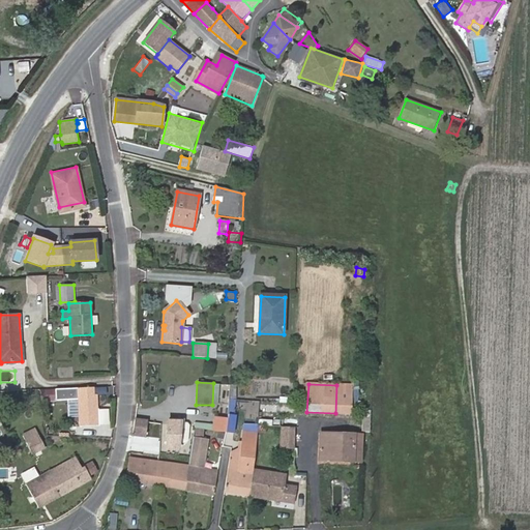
[(95,394),(92,394),(92,387),(54,388),(55,401),(78,399),(79,425),(97,425),(95,394)]
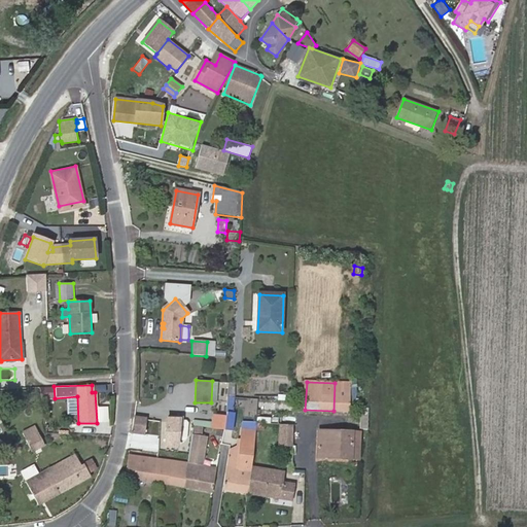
[(276,414),(277,403),(258,402),(257,413),(276,414)]
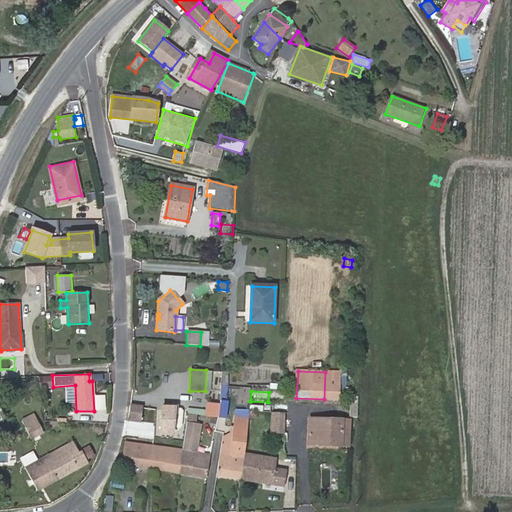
[(130,421),(139,422),(141,407),(132,406),(130,421)]
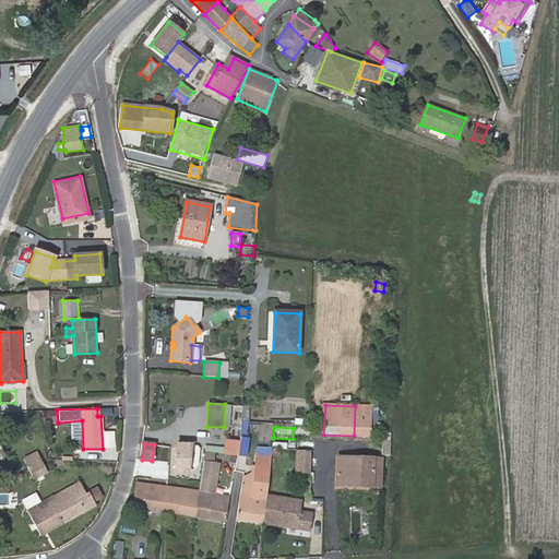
[(190,475),(190,445),(177,444),(177,474),(190,475)]
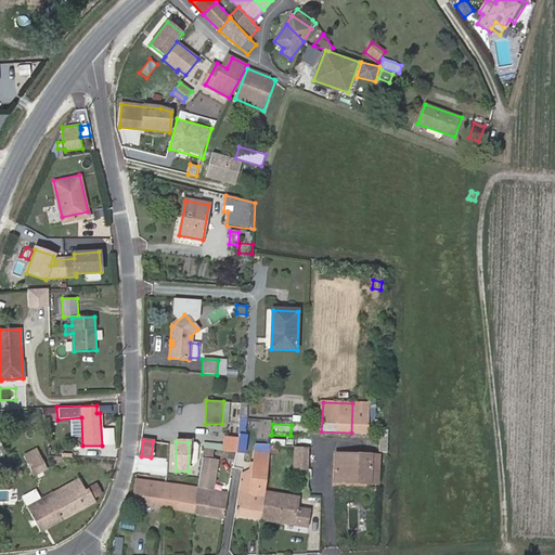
[(202,455),(215,457),(235,461),(236,454),(236,444),(203,443),(202,455)]
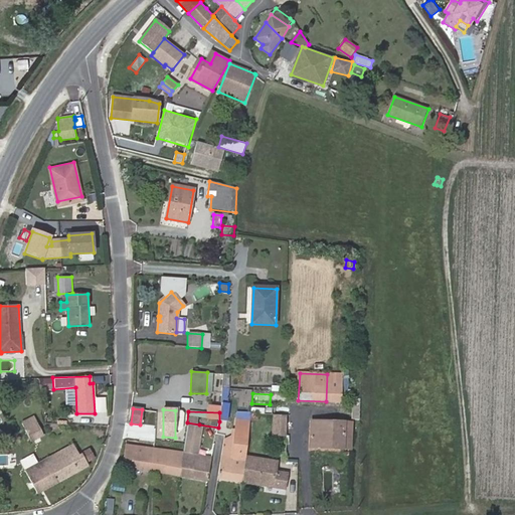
[(237,413),(232,457),(221,456),(218,479),(242,483),(245,458),(250,413),(237,413)]
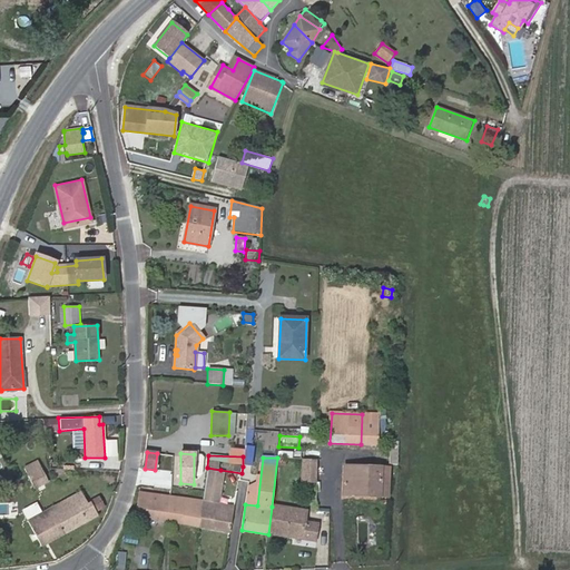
[(317,482),(318,460),(304,459),(304,482),(317,482)]
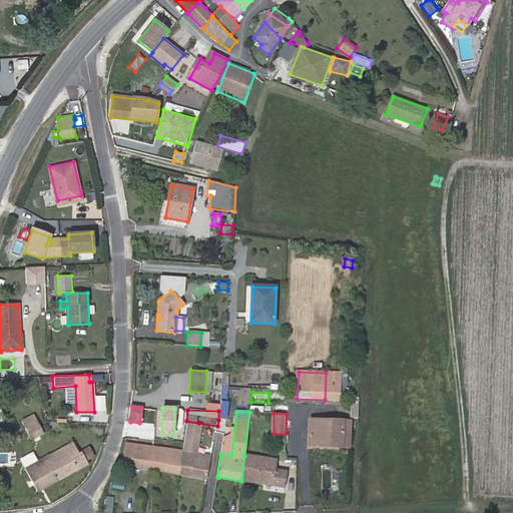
[(342,448),(344,422),(311,420),(310,446),(342,448)]
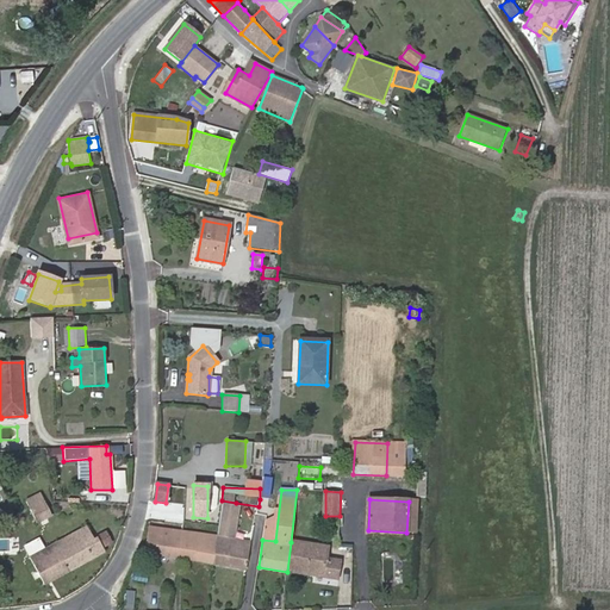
[(31,509),(38,523),(53,516),(45,502),(31,509)]
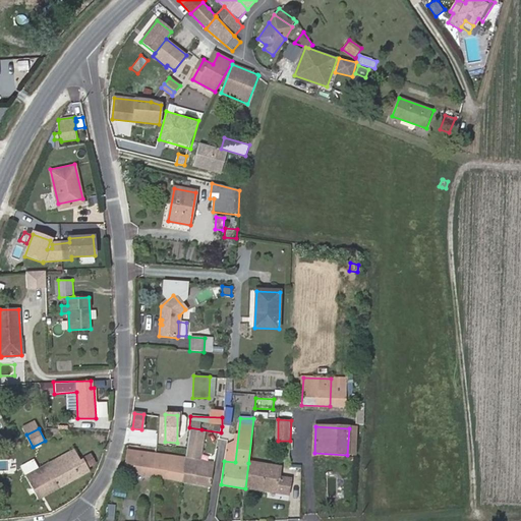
[(221,432),(201,429),(200,436),(221,440),(221,432)]
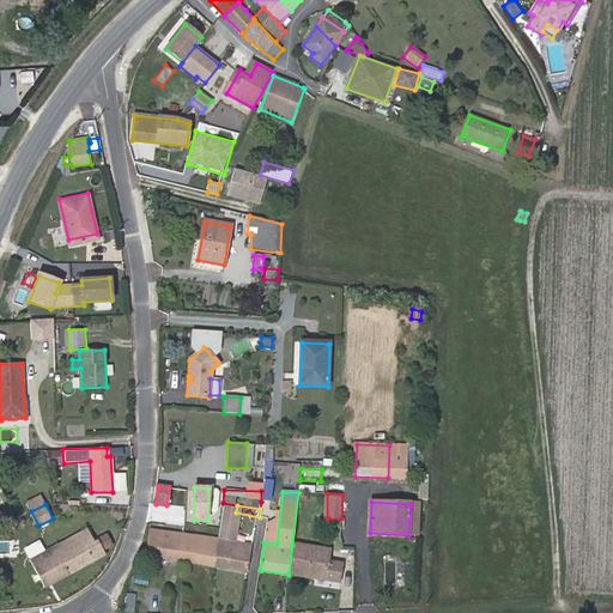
[(103,551),(98,540),(95,542),(87,529),(55,547),(70,574),(105,554),(103,551)]
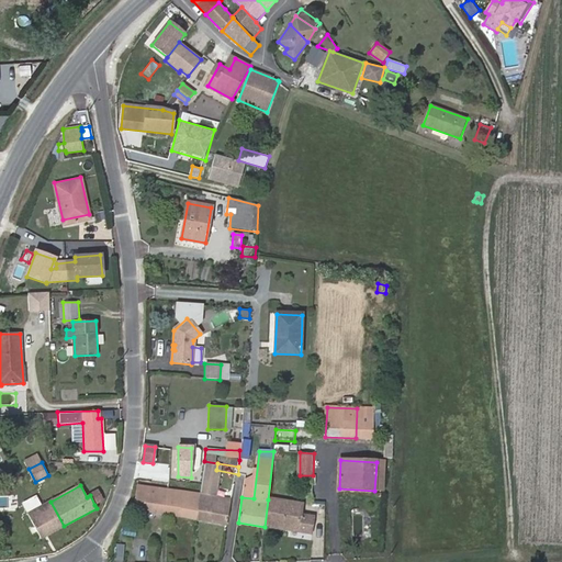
[(138,486),(135,510),(155,513),(158,489),(138,486)]
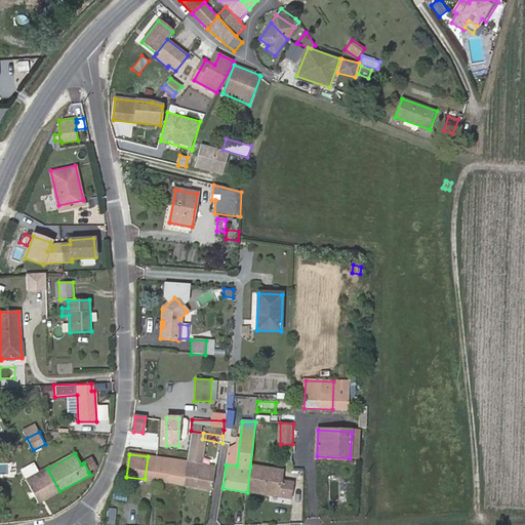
[(83,460),(84,462),(88,472),(97,467),(91,456),(83,460)]
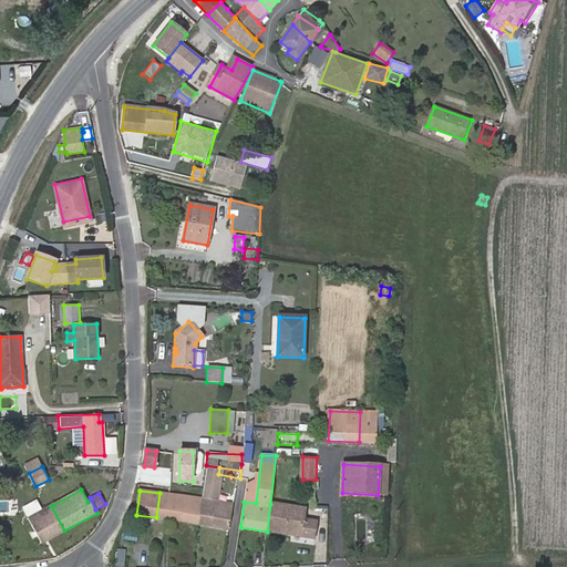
[(160,493),(156,517),(198,524),(202,498),(160,493)]
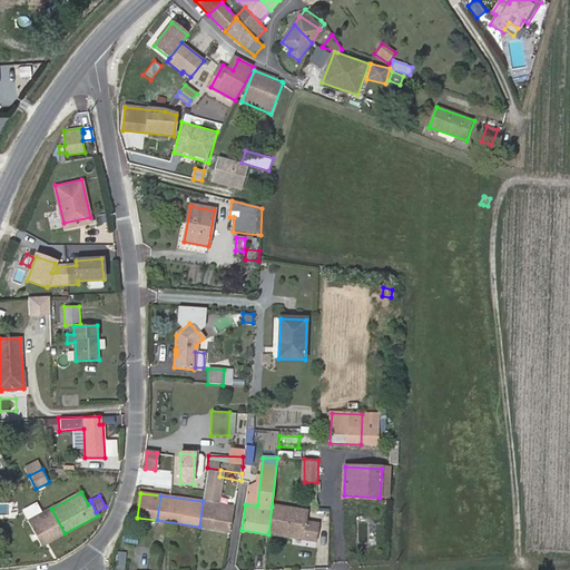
[(229,532),(233,505),(203,501),(199,527),(199,528),(229,532)]
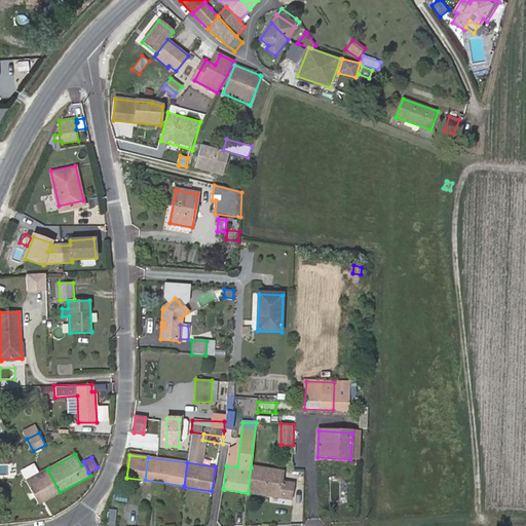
[(47,470),(44,463),(39,466),(42,472),(27,481),(39,503),(60,492),(47,470)]
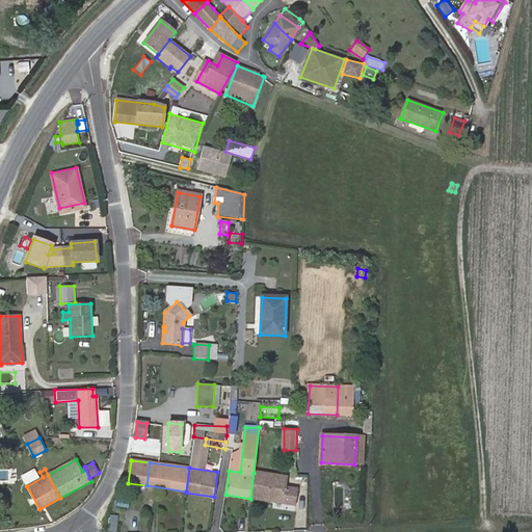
[(250,499),(268,501),(268,498),(271,498),(271,501),(295,504),(297,488),(285,487),(286,477),(254,473),(250,499)]
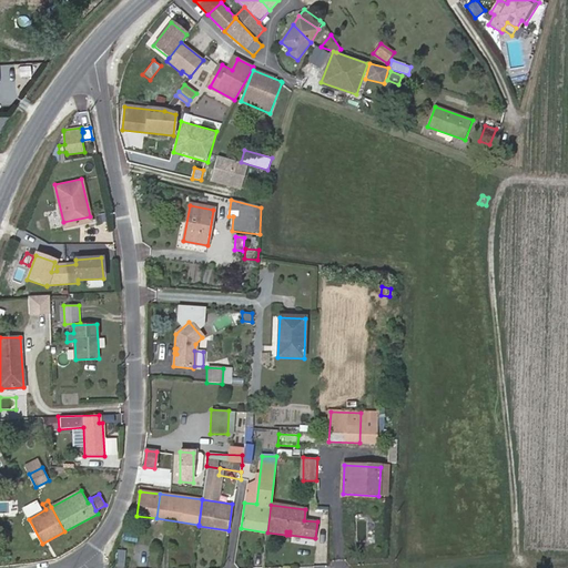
[(368,517),(357,517),(355,541),(375,543),(376,537),(367,536),(368,517)]
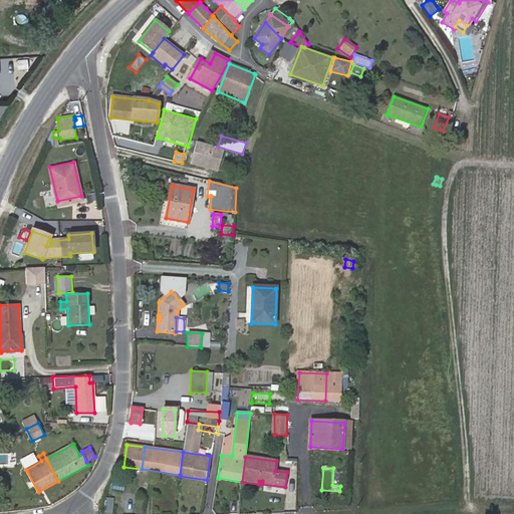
[(336,473),(336,482),(344,482),(345,473),(336,473)]
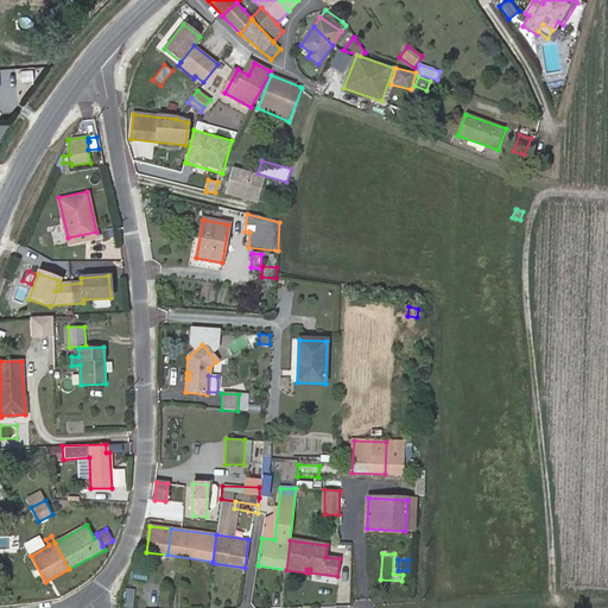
[(125,587),(122,606),(133,607),(135,589),(125,587)]
